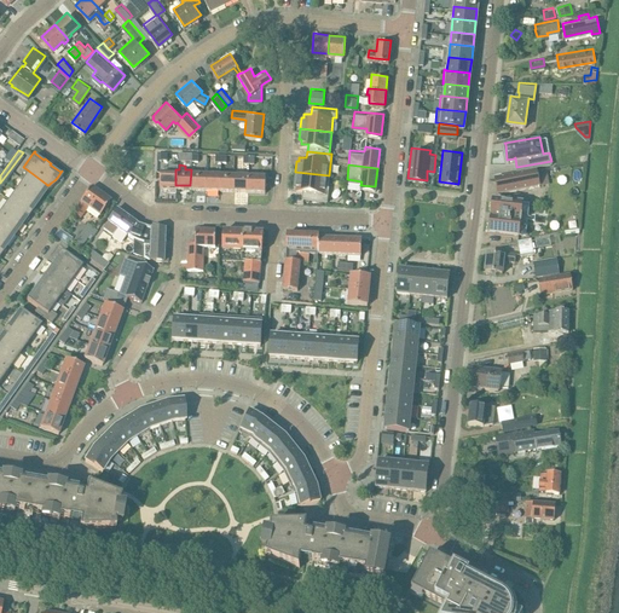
[(498,190),(539,181),(537,171),(537,166),(495,174),(498,190)]
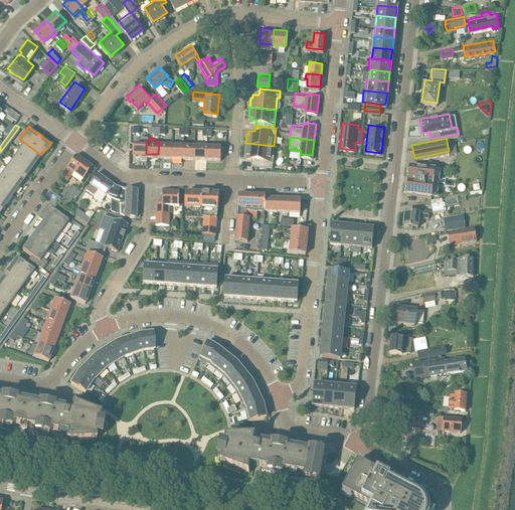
[(146,154),(146,141),(134,140),(133,153),(146,154)]
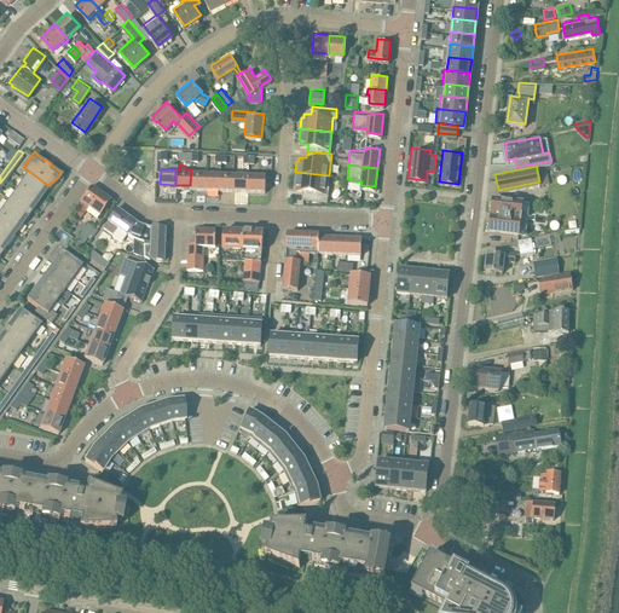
[(30,207),(46,184),(27,169),(9,195),(29,210),(32,208),(30,207)]
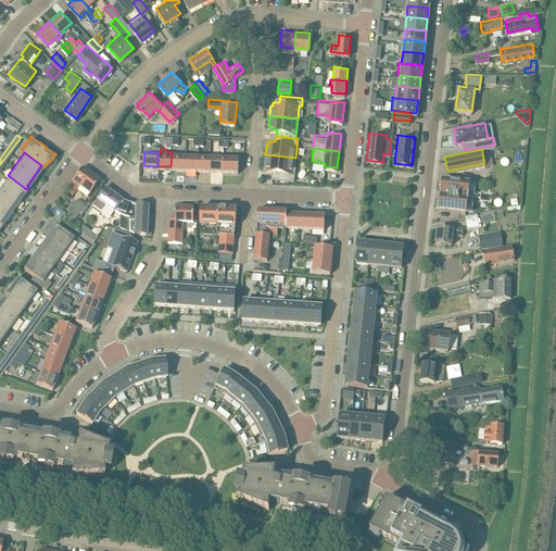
[(184,167),(185,153),(172,152),(171,166),(184,167)]
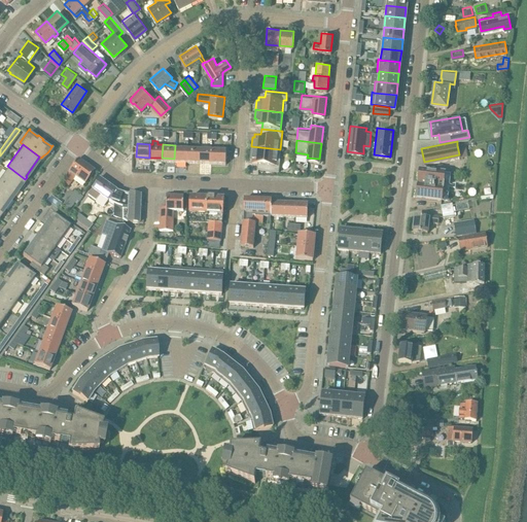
[(187,159),(187,145),(175,145),(174,159),(187,159)]
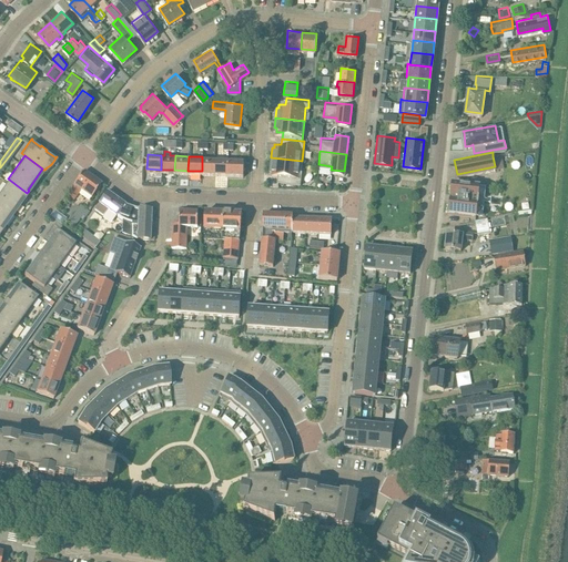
[(215,172),(216,157),(202,156),(202,171),(215,172)]
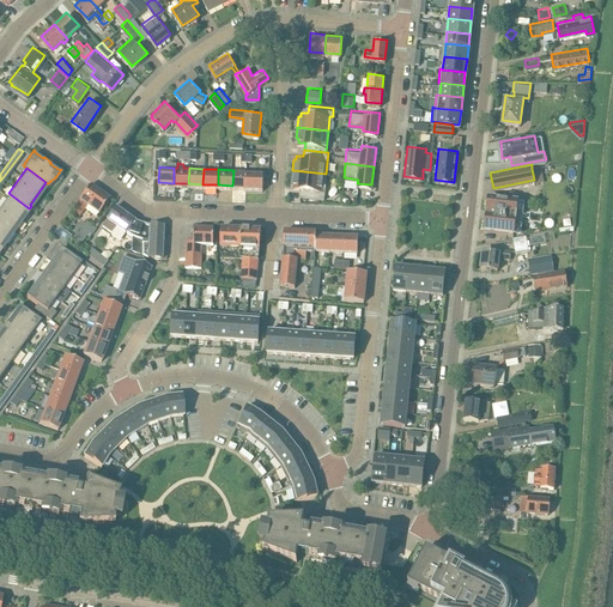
[(248,186),(248,170),(234,170),(232,186),(248,186)]
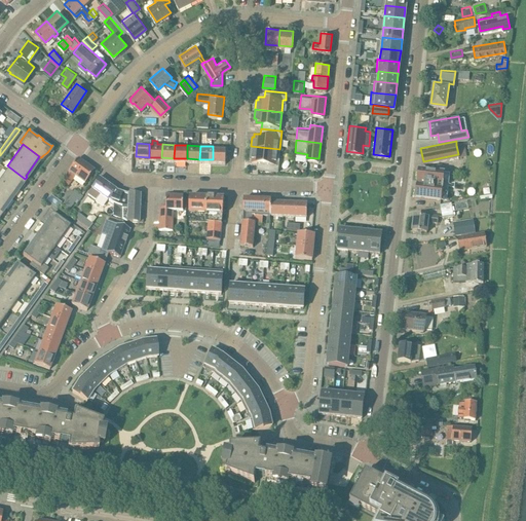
[(213,146),(213,159),(225,160),(226,147),(213,146)]
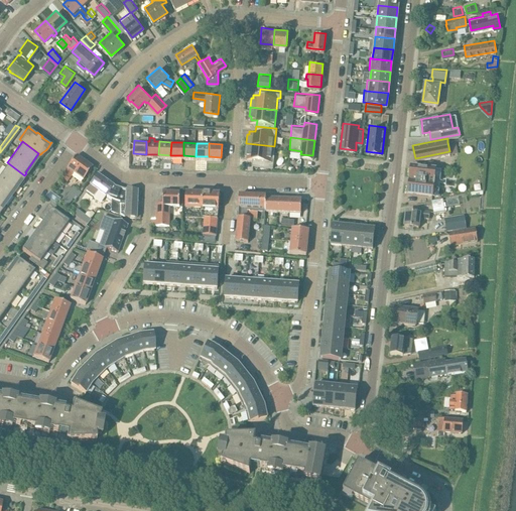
[(273,164),(274,146),(246,143),(246,144),(245,152),(247,152),(247,156),(253,156),(252,162),(273,164)]
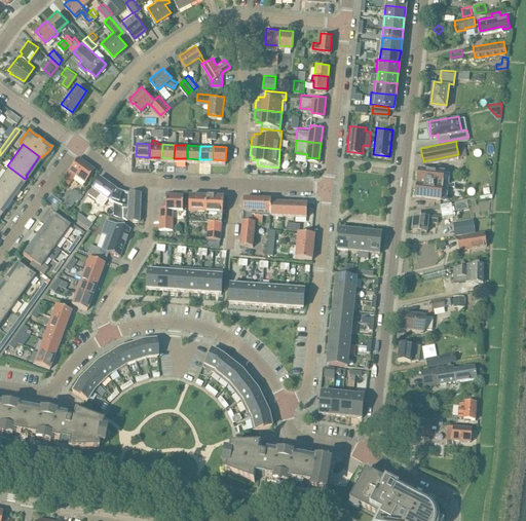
[(84,180),(94,166),(77,154),(61,177),(68,182),(75,173),(84,180)]
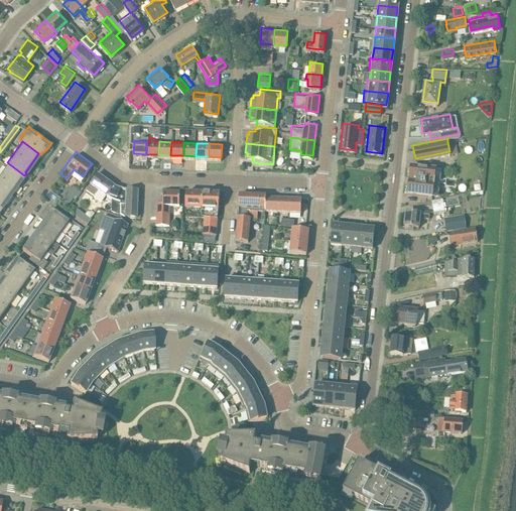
[(23,178),(24,175),(7,162),(0,171),(0,182),(11,192),(21,177),(23,178)]
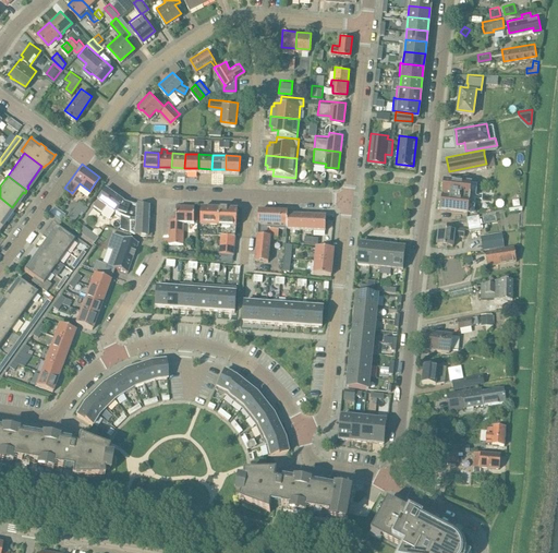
[(468,209),(471,179),(445,176),(441,206),(468,209)]
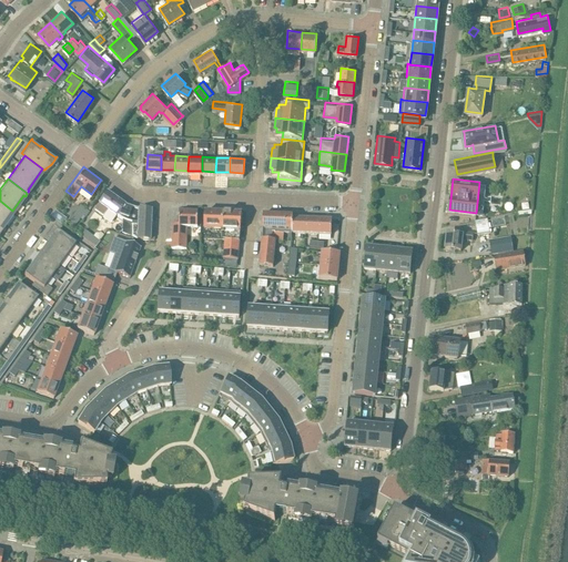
[(117,213),(118,212),(125,201),(107,187),(98,200),(94,205),(102,211),(108,206),(117,213)]
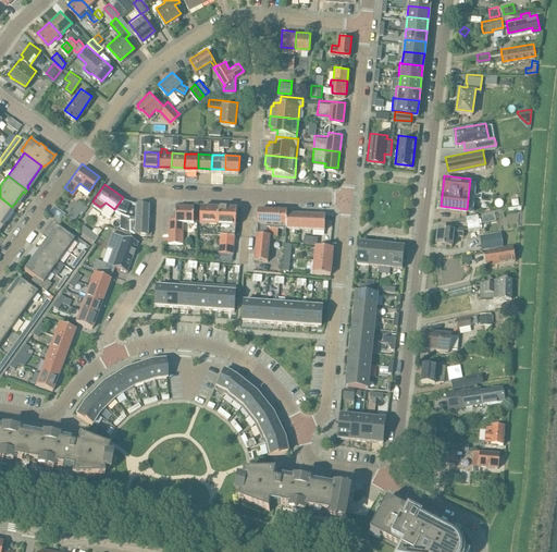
[(1,222),(12,207),(0,197),(0,225),(2,223),(1,222)]
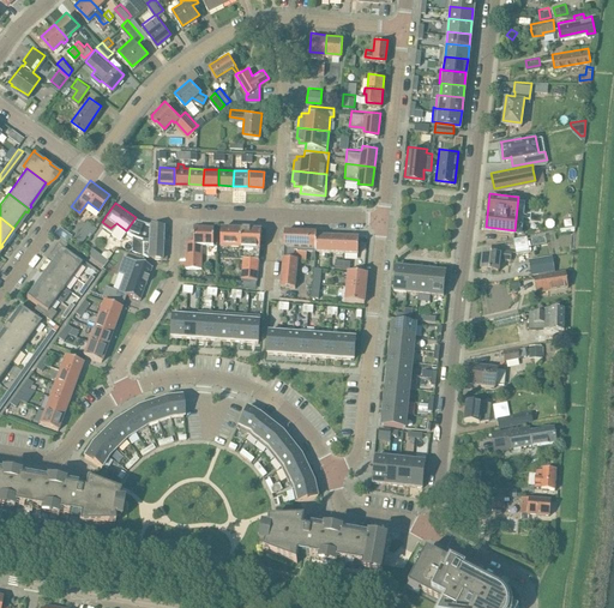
[(91,230),(96,224),(86,217),(72,236),(79,241),(89,228),(91,230)]
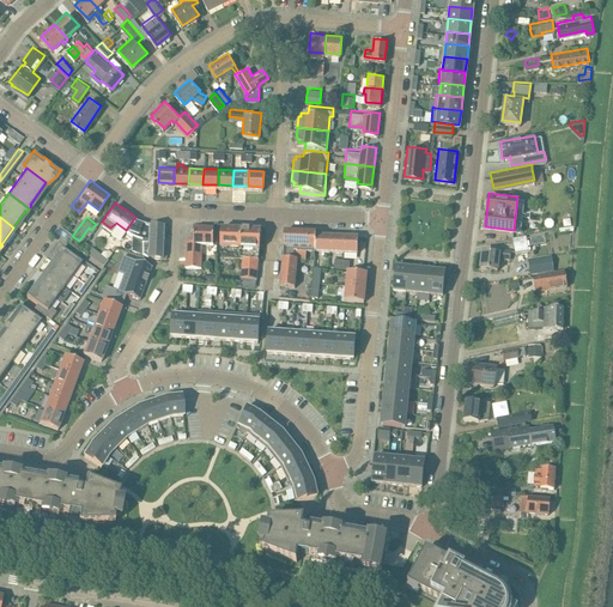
[(135,217),(127,229),(132,232),(131,247),(143,252),(146,254),(162,255),(162,254),(162,247),(163,222),(162,220),(156,220),(156,222),(145,222),(138,218),(135,217)]
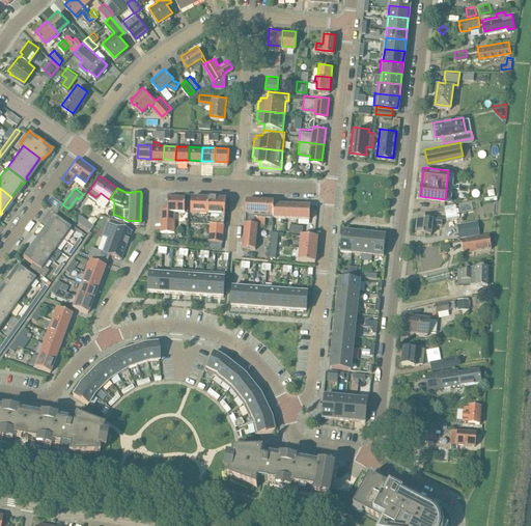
[(185,209),(186,194),(168,193),(167,205),(161,205),(161,228),(174,229),(175,209),(185,209)]
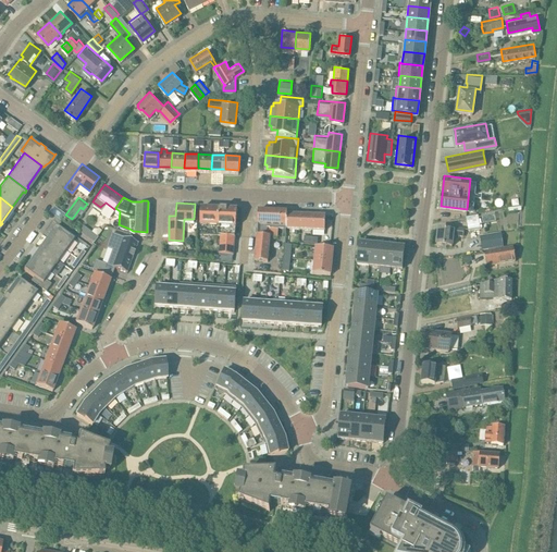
[(220,231),(221,205),(200,204),(200,222),(199,230),(220,231)]
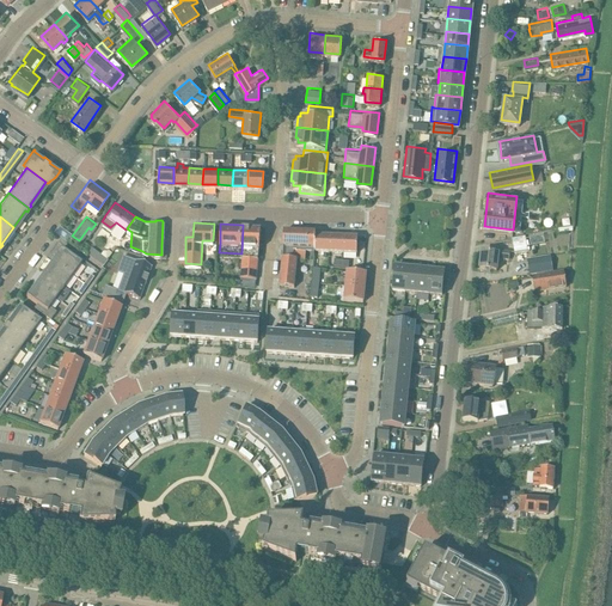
[(243,225),(242,253),(240,274),(256,276),(258,255),(258,246),(259,246),(262,226),(243,225)]
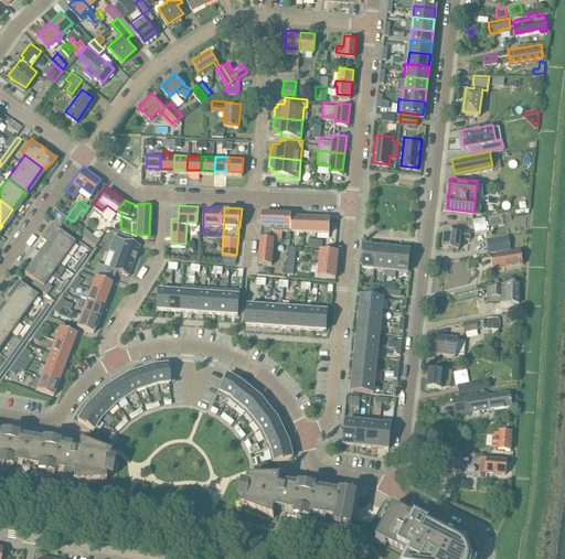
[(290,227),(291,214),(291,211),(262,210),(262,224),(262,227),(259,227),(259,233),(262,233),(262,234),(260,234),(258,259),(272,261),(275,238),(281,239),(283,227),(290,227)]
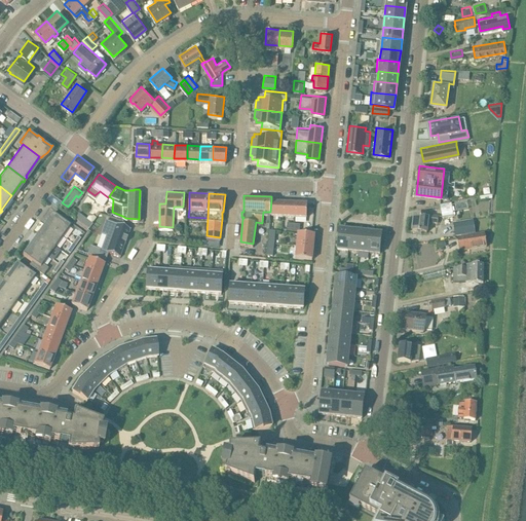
[(442,213),(453,211),(451,198),(440,201),(442,213)]
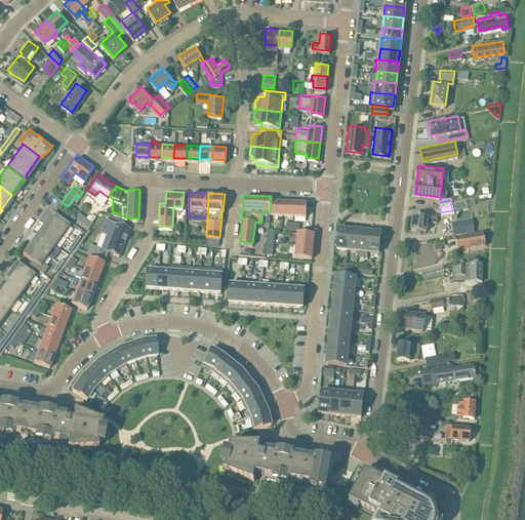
[(271,199),(270,211),(306,213),(307,200),(271,199)]
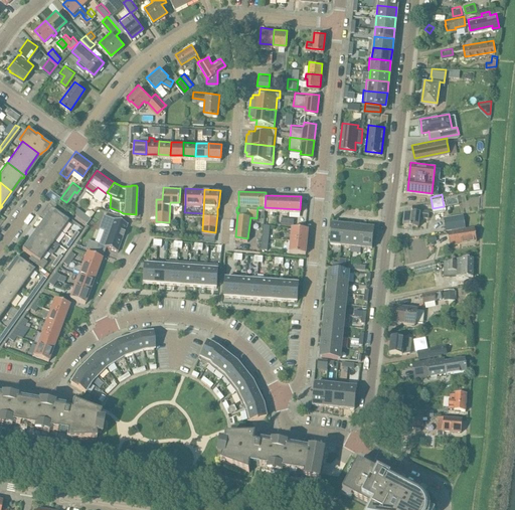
[(44,215),(60,227),(68,217),(51,205),(51,204),(48,207),(45,210),(46,210),(48,211),(44,215)]
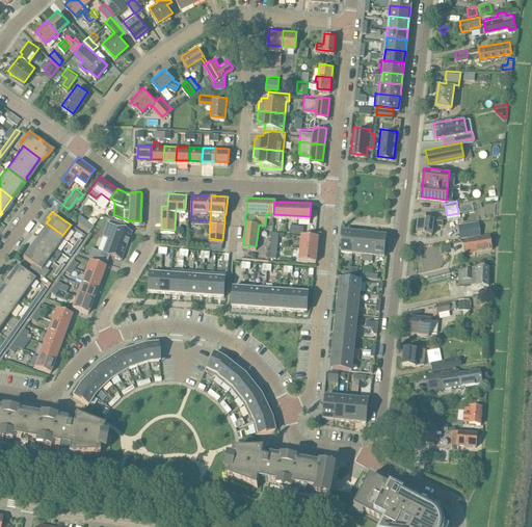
[(89,227),(94,221),(79,211),(75,216),(89,227)]
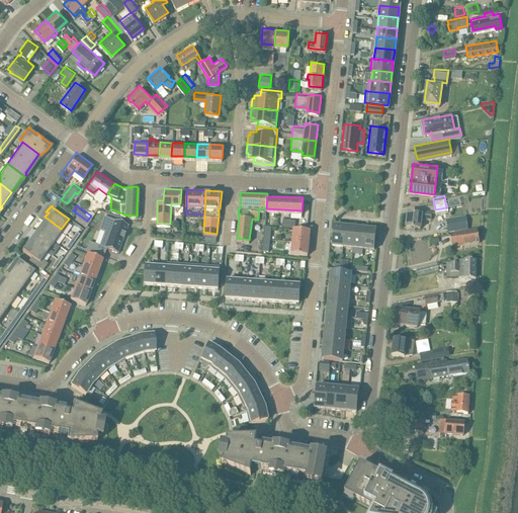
[(431,217),(432,208),(422,207),(422,210),(408,209),(406,224),(421,226),(422,219),(422,216),(431,217)]
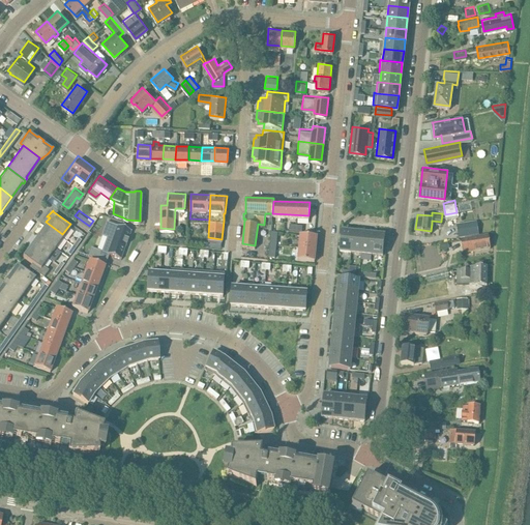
[(91,243),(88,252),(106,259),(109,251),(120,255),(130,226),(116,221),(116,222),(106,217),(101,231),(107,233),(101,248),(91,243)]
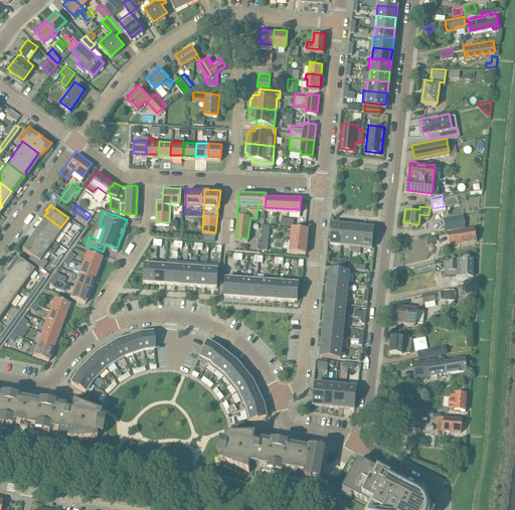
[(446,227),(465,224),(462,211),(444,215),(446,227)]
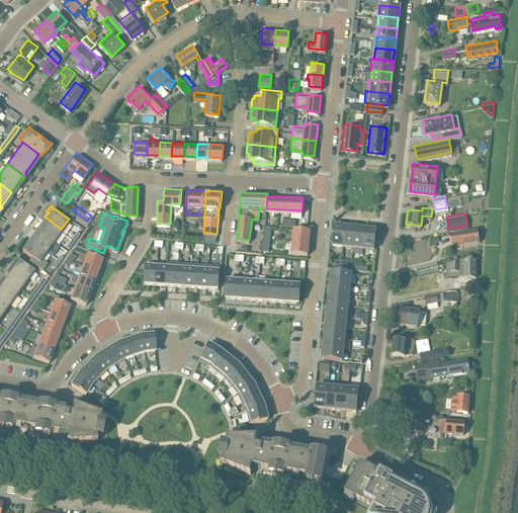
[(54,239),(61,229),(45,217),(37,227),(54,239)]
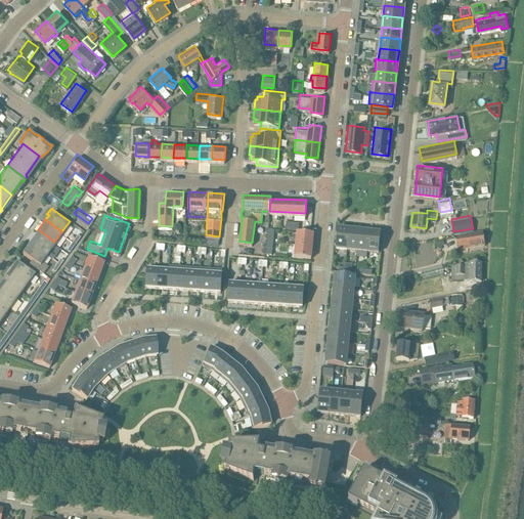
[(347,246),(349,225),(338,224),(336,245),(347,246)]
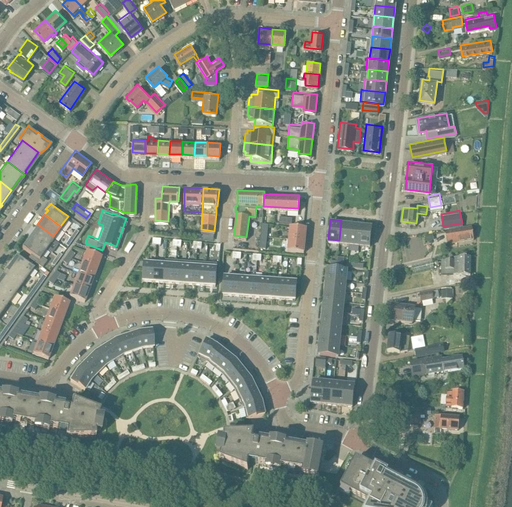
[(265,245),(268,221),(262,220),(259,244),(265,245)]
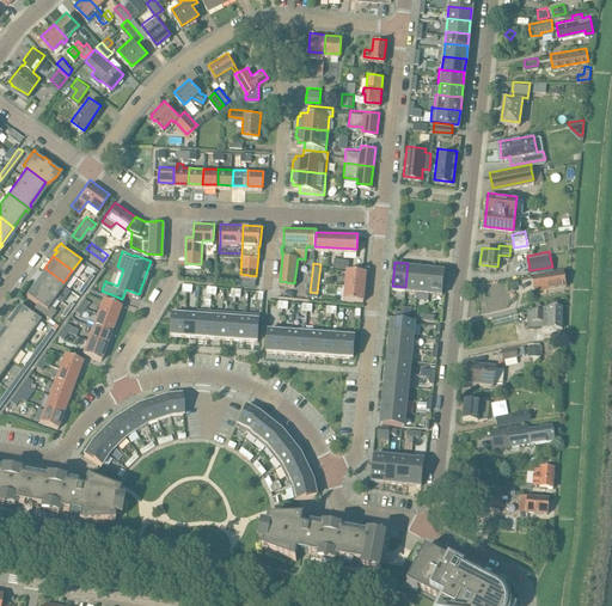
[(417,288),(420,264),(408,263),(405,287),(417,288)]
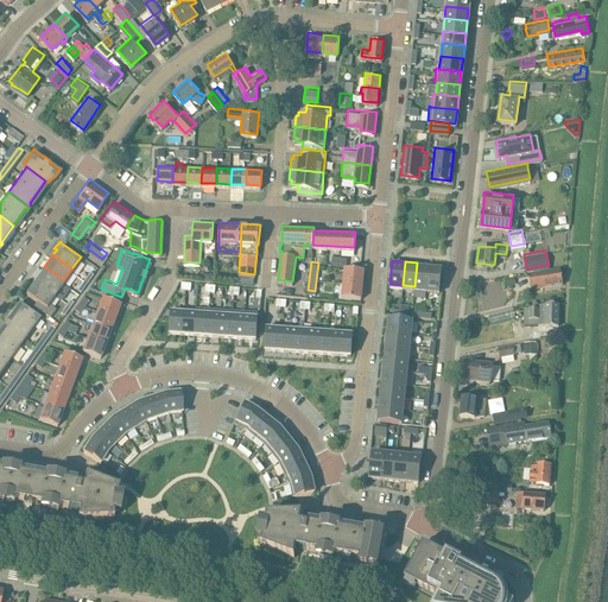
[(426,287),(429,264),(417,263),(415,286),(426,287)]
